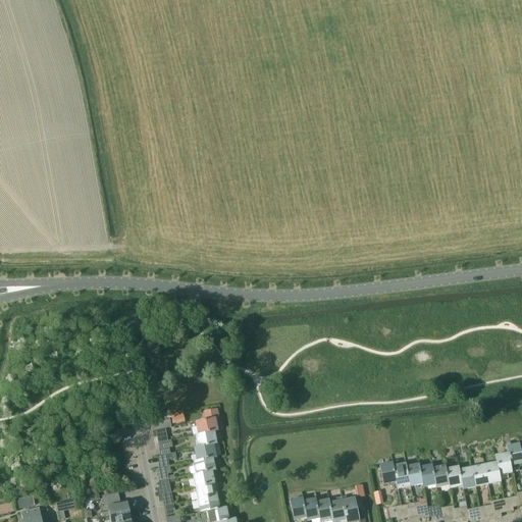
[(198,434),(214,431),(218,431),(215,419),(219,418),(217,409),(203,411),(205,420),(195,422),(198,434)]
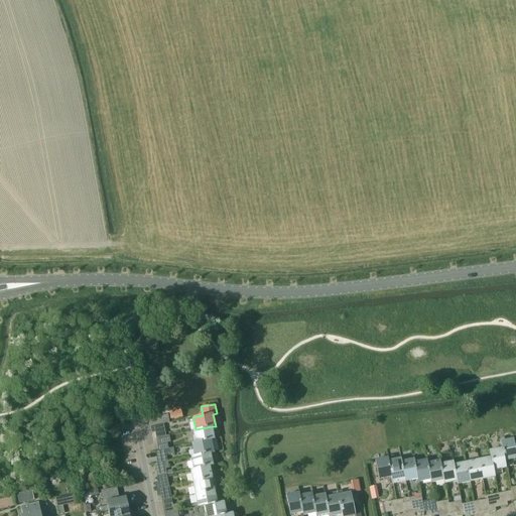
[(170,407),(171,418),(184,417),(183,406),(170,407)]
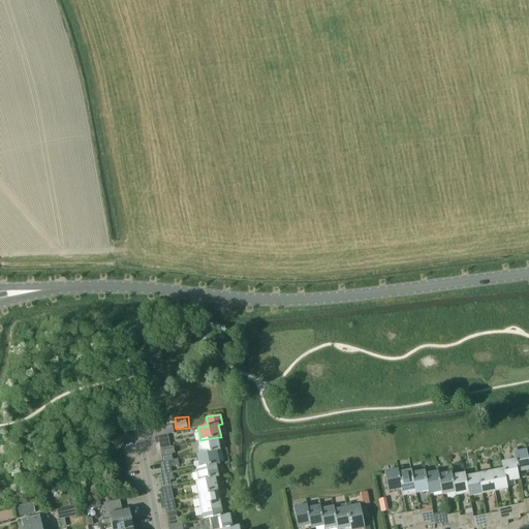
[(159,448),(169,446),(167,434),(154,436),(155,443),(158,443),(159,448)]
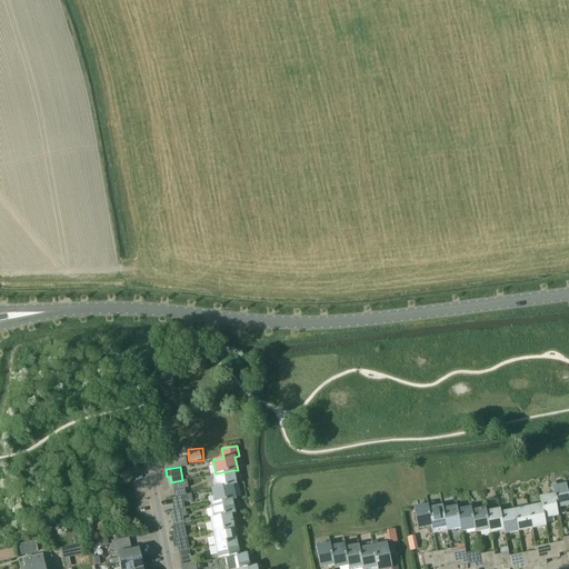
[(215,488),(232,485),(237,485),(233,470),(216,473),(211,475),(215,488)]
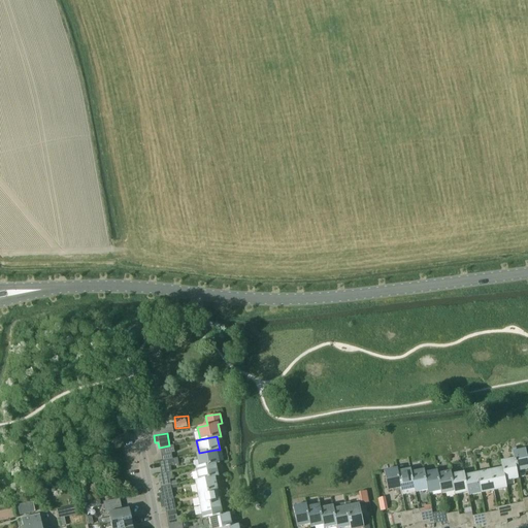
[(173,444),(169,446),(159,448),(161,455),(174,452),(173,444)]
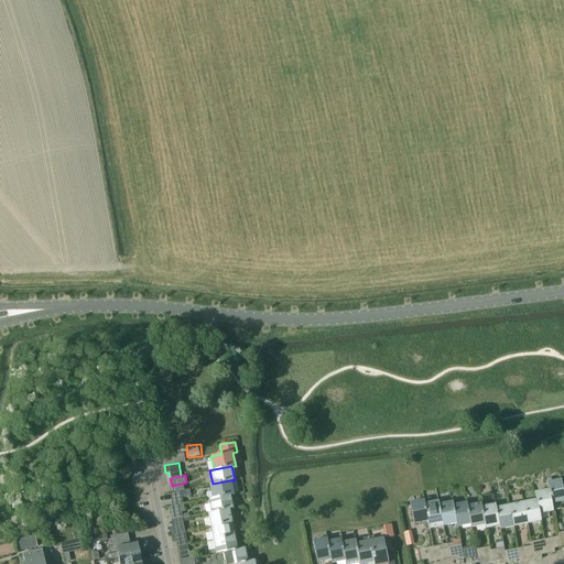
[(549,489),(552,505),(563,501),(563,495),(561,479),(552,480),(552,477),(546,478),(549,489)]
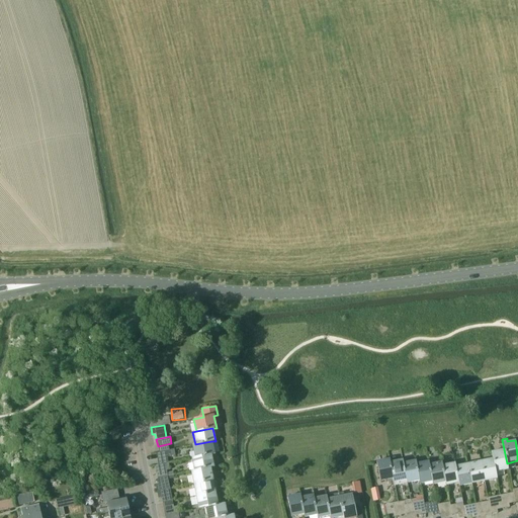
[(194,458),(211,454),(214,454),(211,441),(195,444),(191,445),(194,458)]
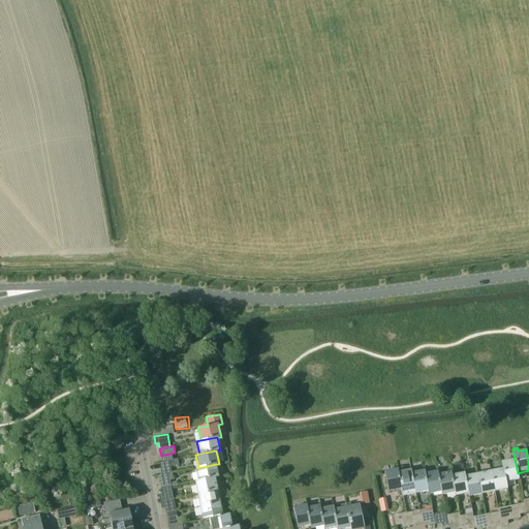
[(177,459),(173,459),(159,462),(160,469),(178,466),(177,459)]
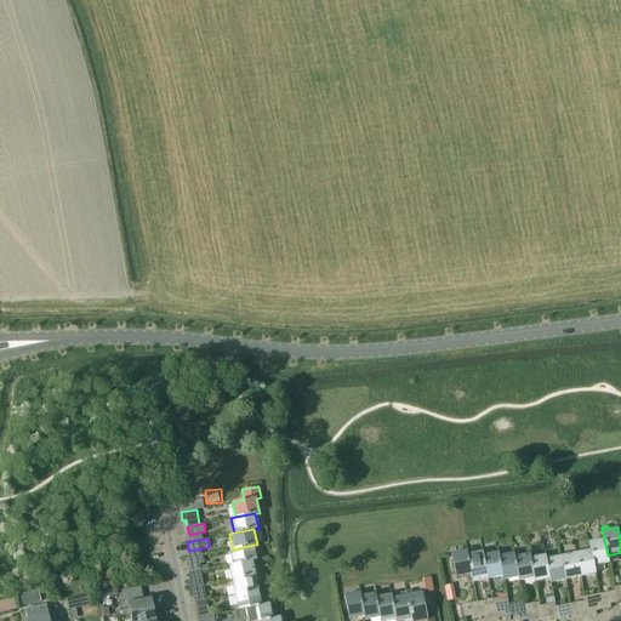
[(591,551),(594,567),(609,563),(608,556),(604,539),(588,541),(591,551)]
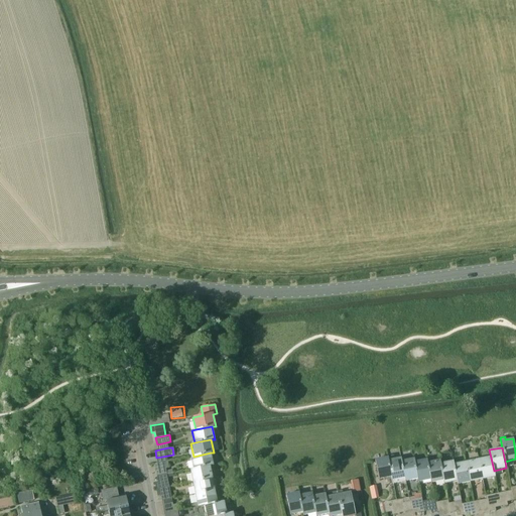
[(192,470),(210,466),(213,466),(211,453),(194,457),(190,457),(192,470)]
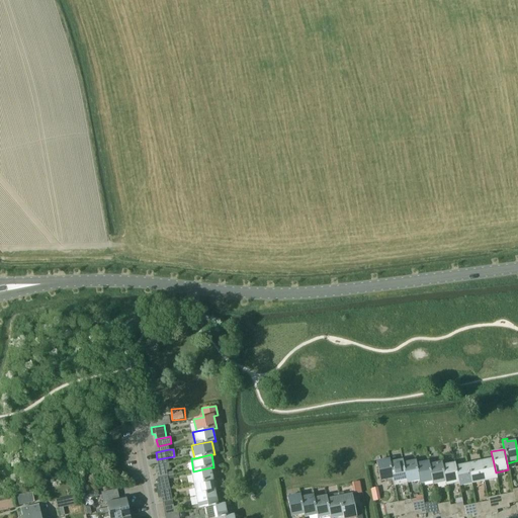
[(380,481),(394,479),(390,462),(390,458),(376,461),(380,481)]
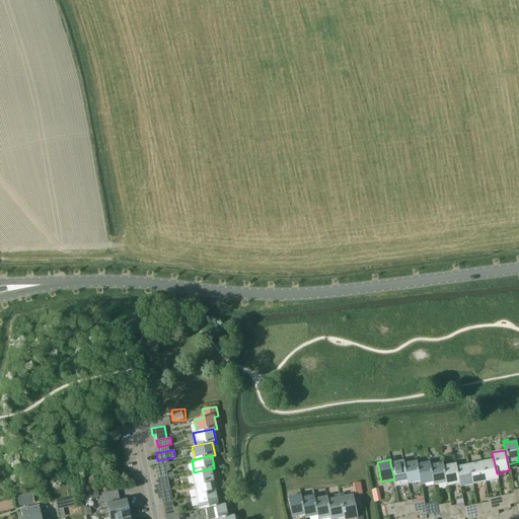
[(395,486),(408,484),(403,463),(403,460),(390,463),(394,479),(395,486)]
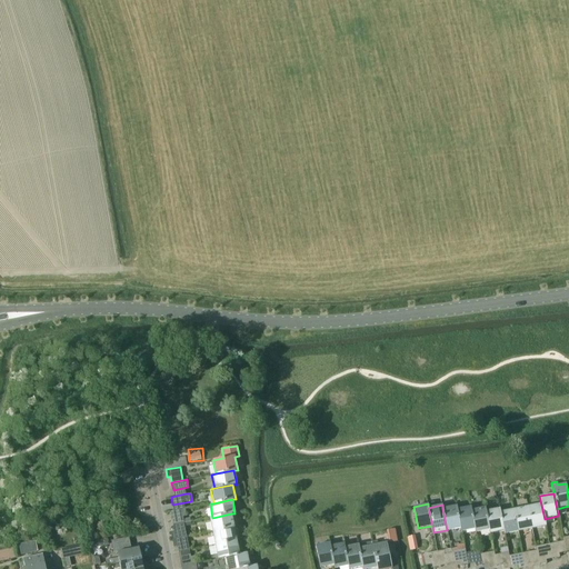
[(541,505),(528,507),(532,528),(546,526),(545,519),(541,505)]
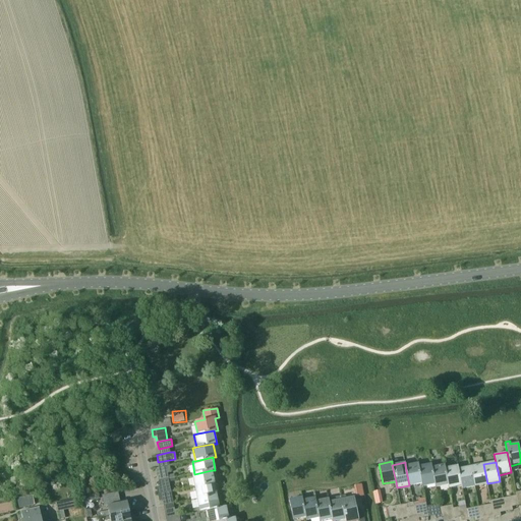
[(409,485),(421,482),(418,466),(418,463),(405,465),(409,485)]
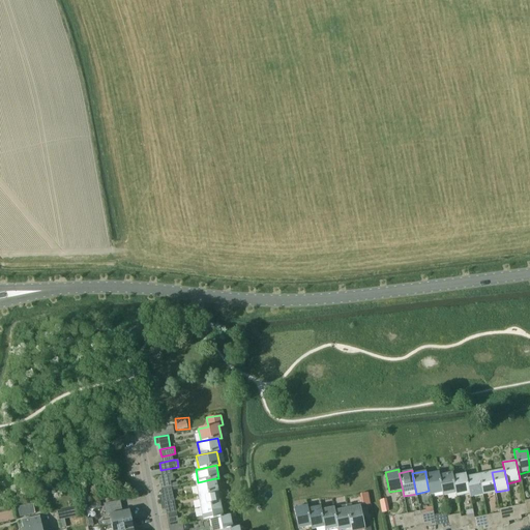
[(430,495),(443,492),(439,475),(439,472),(425,474),(429,491),(430,495)]
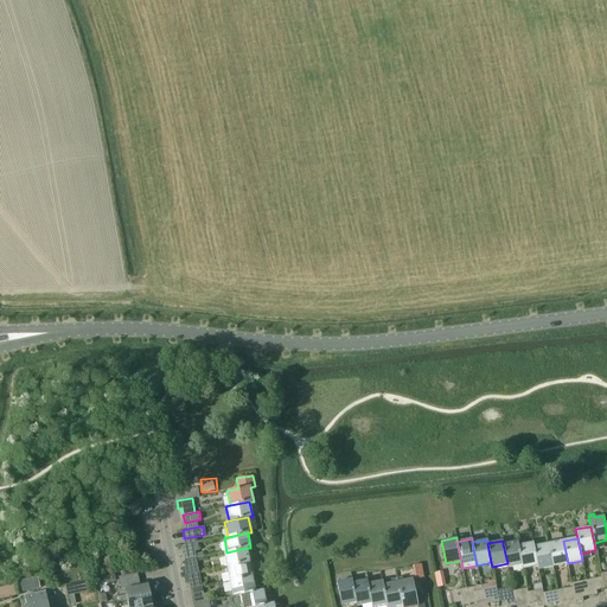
[(553,567),(568,563),(563,541),(548,543),(553,567)]
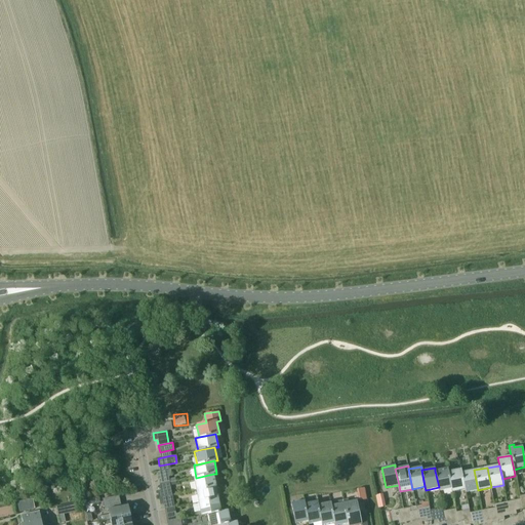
[(439,491),(452,488),(448,472),(448,469),(435,471),(439,487),(439,491)]
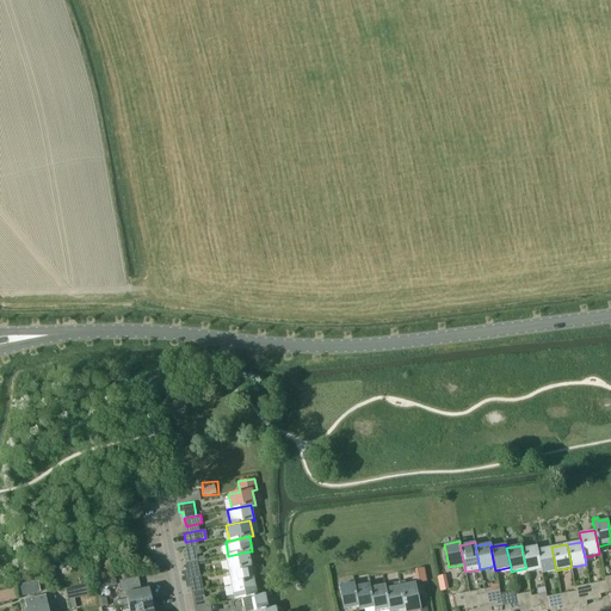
[(526,572),(541,569),(542,569),(538,550),(537,545),(522,549),(526,568),(526,572)]
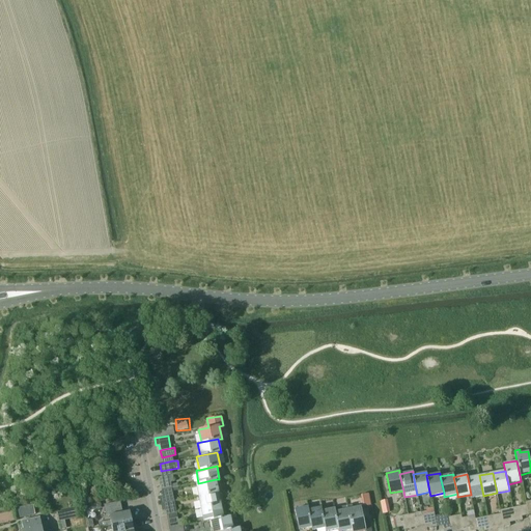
[(173,481),(172,475),(159,477),(160,484),(173,481)]
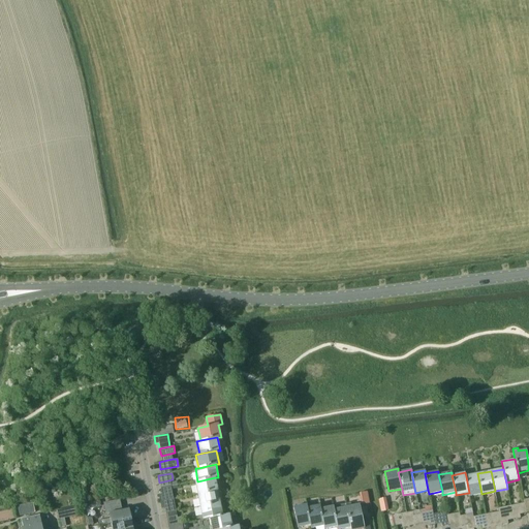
[(468,497),(481,494),(477,473),(466,476),(469,493),(468,493),(468,497)]
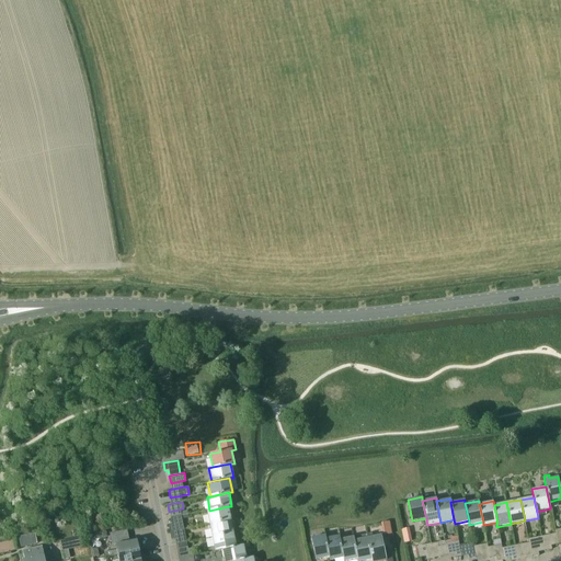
[(230,519),(228,506),(209,511),(206,511),(208,524),(230,519)]
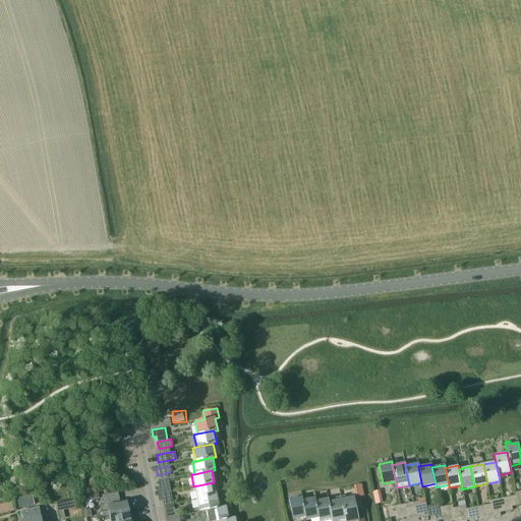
[(196,500),(217,496),(214,482),(193,486),(196,500)]
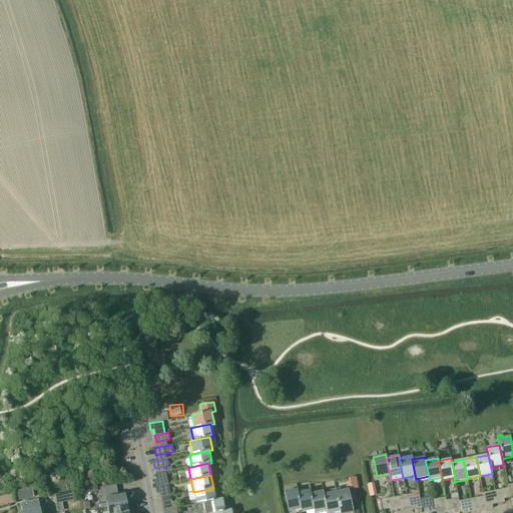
[(354,489),(360,488),(359,476),(352,477),(354,489)]
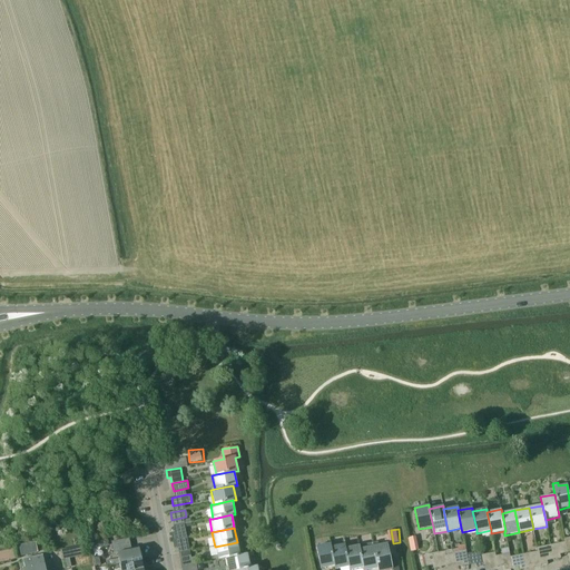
[(172,541),(187,538),(185,531),(170,533),(172,541)]
